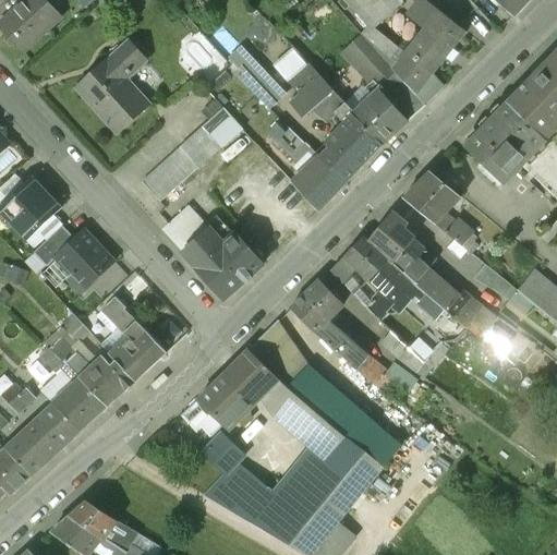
[(24,0),(0,23),(0,25),(23,50),(60,15),(45,0),(24,0)]
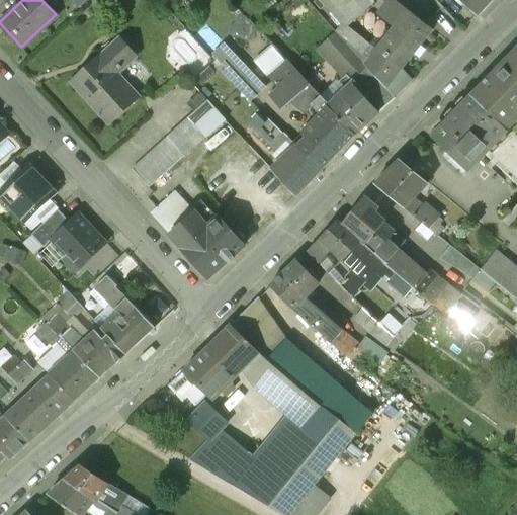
[(324,0),(342,19),(345,23),(371,1),(370,0),(324,0)]
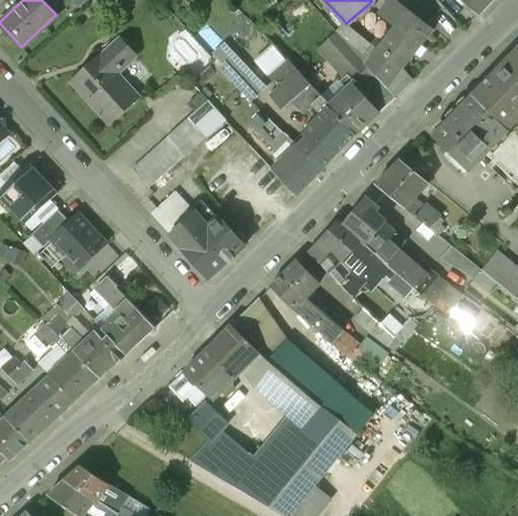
[(432,27),(398,0),(387,0),(378,11),(394,24),(374,48),(400,69),(401,68),(432,27)]
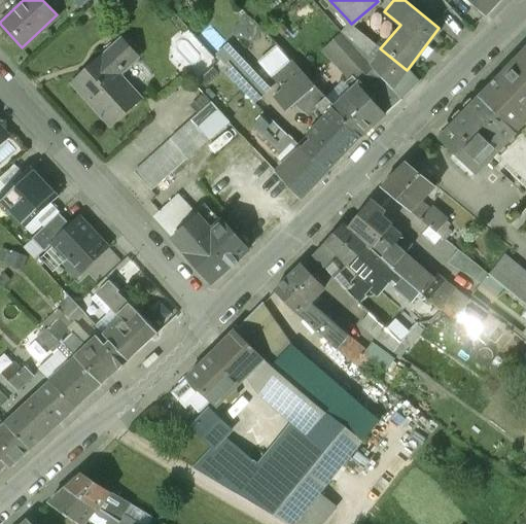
[(469,0),(485,13),(496,0),(469,0)]
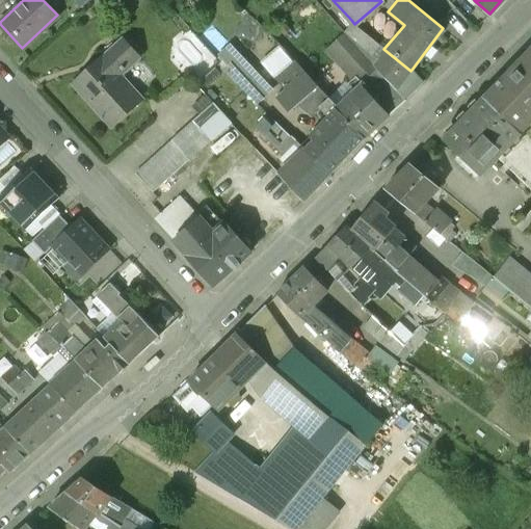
[(410,71),(383,49),(354,24),(351,20),(342,30),(404,97),(422,80),(412,70),(410,71)]
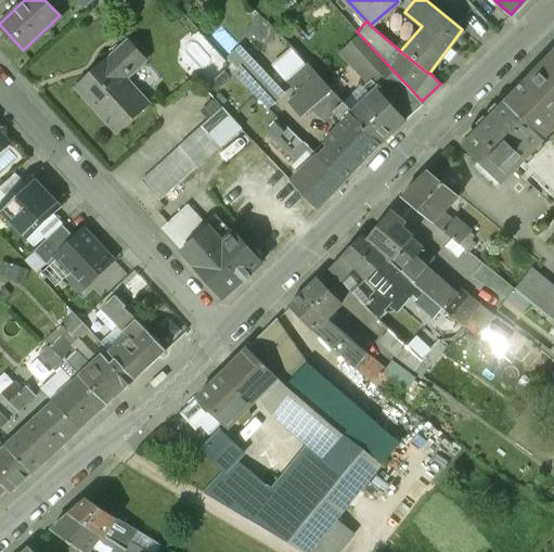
[(285,26),(279,33),(283,38),(291,30),(285,26)]
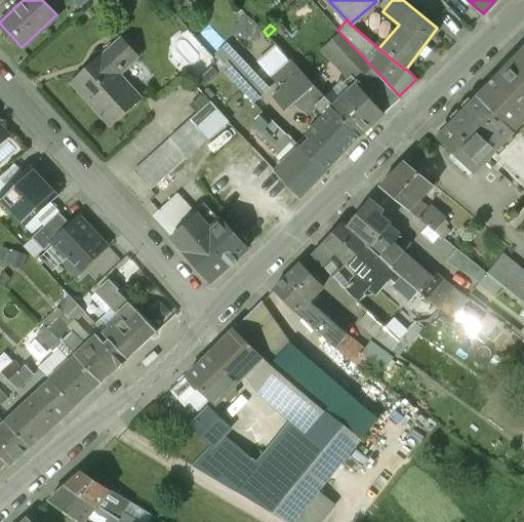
[(399,95),(337,30),(320,46),(330,58),(332,56),(351,77),(354,75),(371,93),(369,96),(384,112),(399,96),(399,95)]
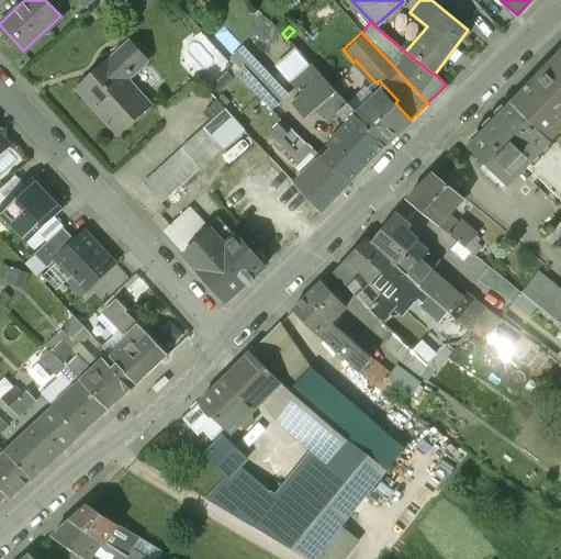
[(130,40),(78,87),(119,132),(150,104),(122,73),(126,68),(131,74),(147,58),(130,40)]
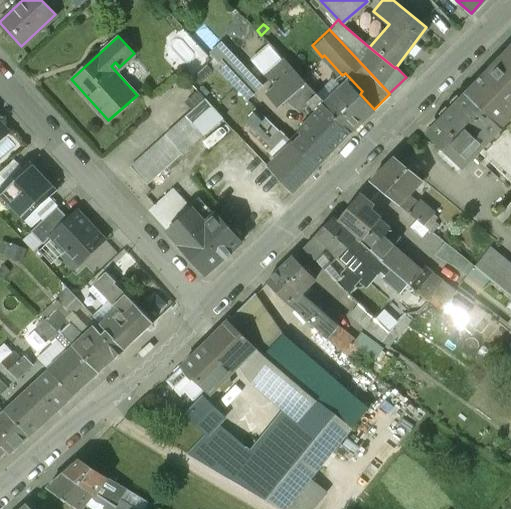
[(209,52),(248,93),(260,82),(221,40),(209,52)]
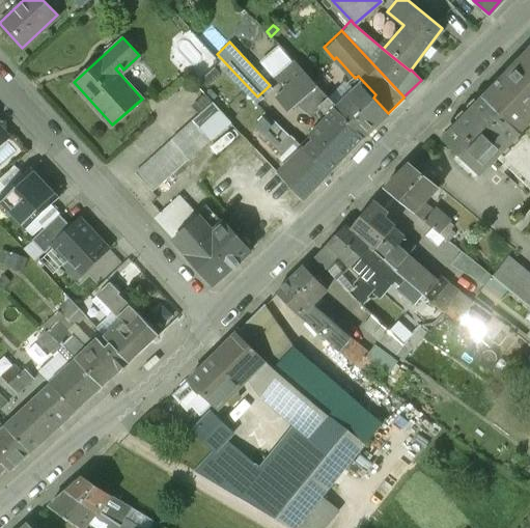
[(284,87),(276,95),(287,108),(298,99),(310,112),(317,105),(316,104),(326,95),(279,45),(260,61),(284,87)]
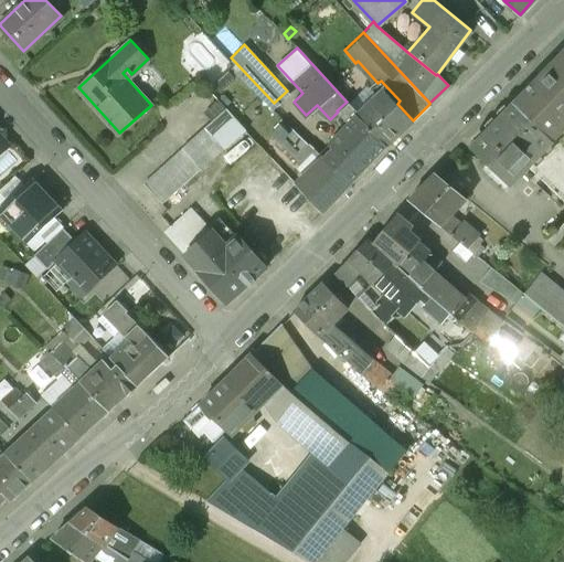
[(563,67),(555,60),(514,103),(553,139),(554,138),(563,128),(563,67)]
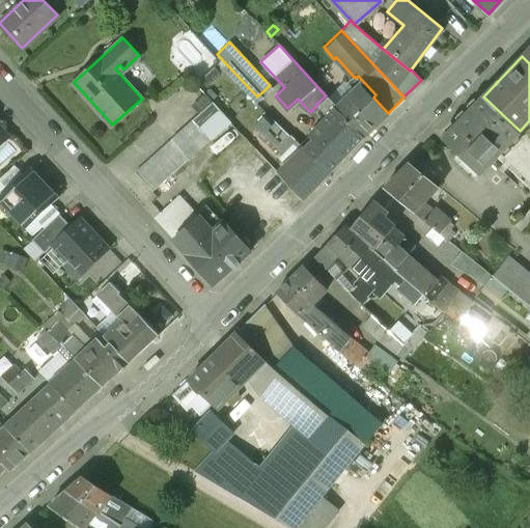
[(375,94),(358,76),(355,78),(350,84),(354,88),(335,106),(363,135),(388,113),(373,98),(375,94)]
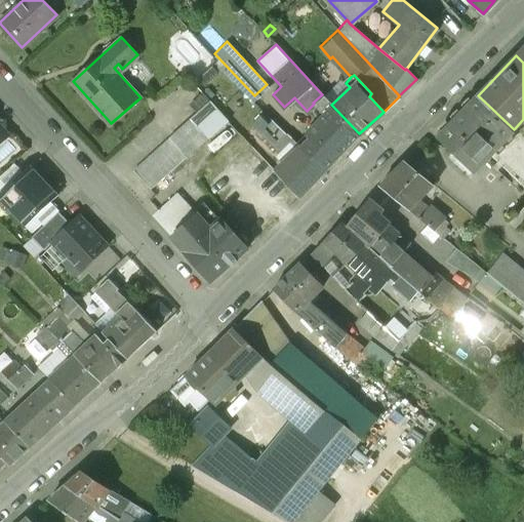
[(359,133),(331,105),(322,94),(313,103),(314,104),(322,112),(305,129),(310,134),(300,144),(325,168),(359,133)]
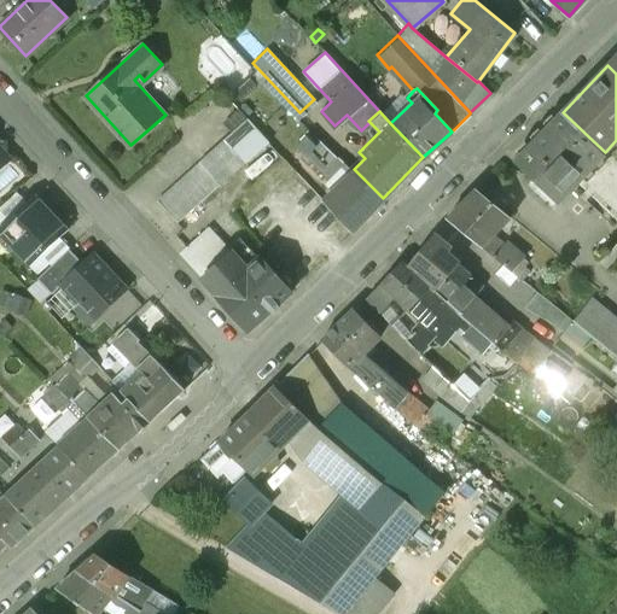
[(605,152),(563,112),(516,161),(558,202),(578,180),(616,218),(616,162),(606,151),(605,152)]
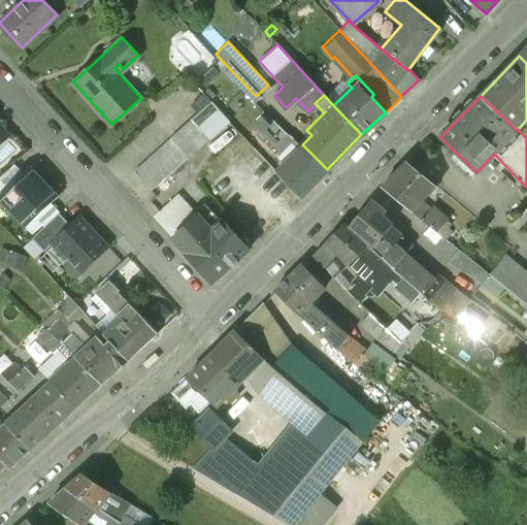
[(211,101),(135,170),(153,190),(229,121),(211,101)]
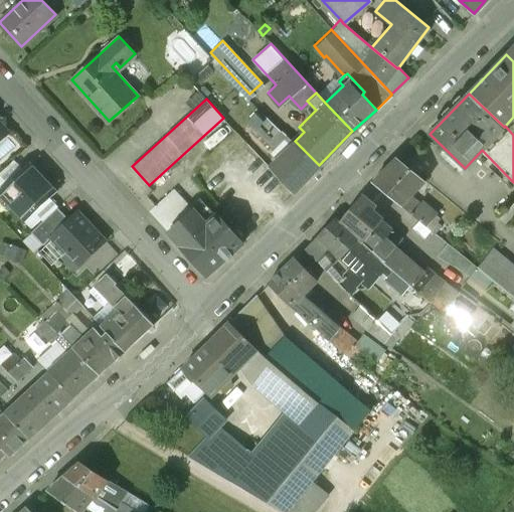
[(253,126),(274,145),(284,134),(264,115),(263,117),(258,113),(252,119),(257,123),(253,126)]
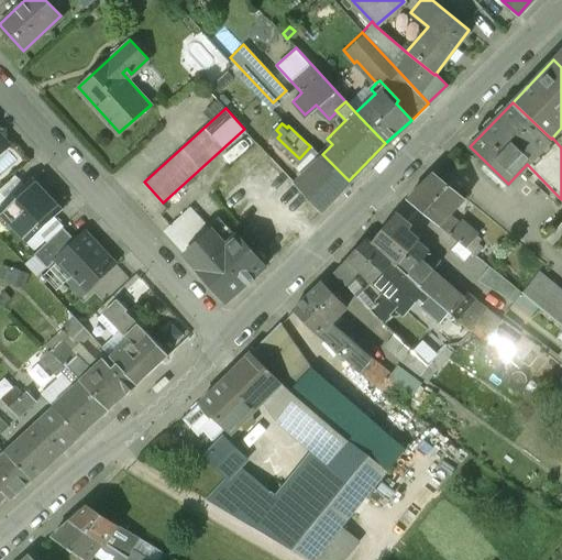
[(256,141),(246,150),(257,161),(266,152),(256,141)]
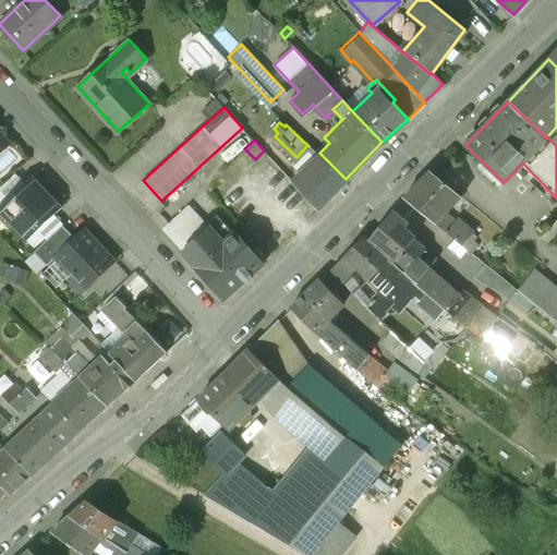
[(346,179),(319,153),(291,180),(317,208),(346,179)]
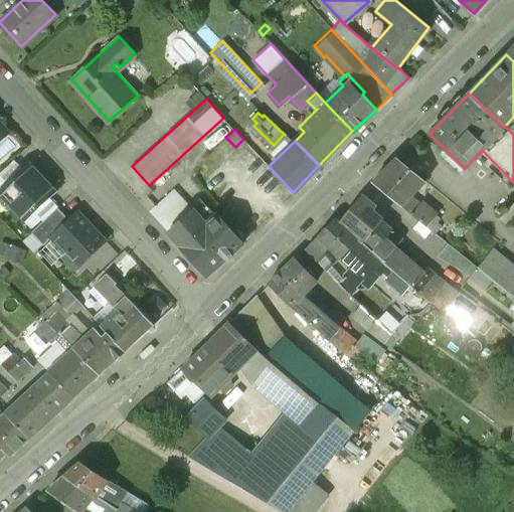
[(247,143),(239,150),(244,157),(252,149),(247,143)]
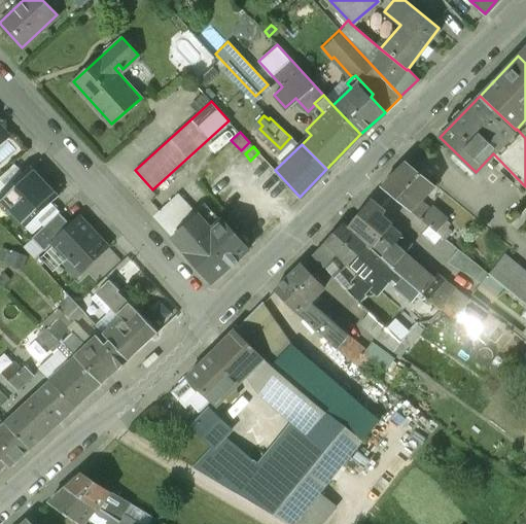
[(436,183),(407,159),(380,185),(420,218),(429,206),(420,199),(436,183)]
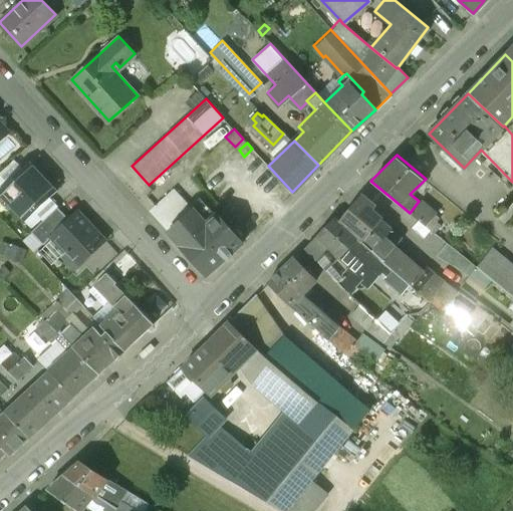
[(28,160),(0,186),(0,194),(24,220),(56,190),(28,160)]
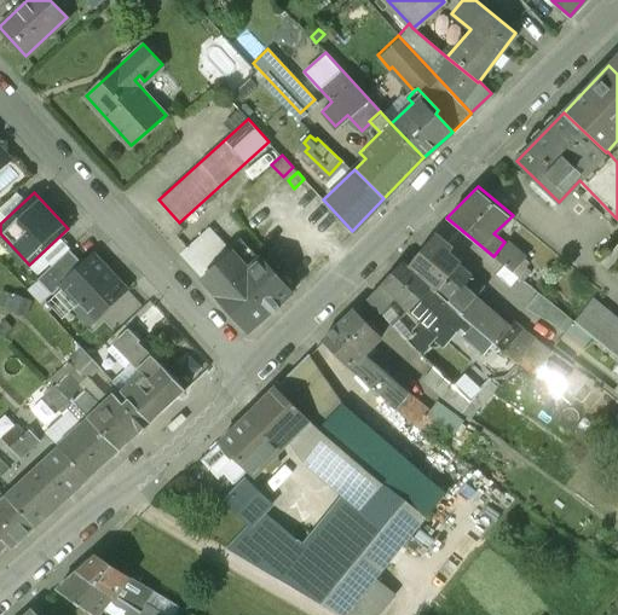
[(212,227),(191,248),(189,245),(182,253),(206,278),(236,253),(212,227)]
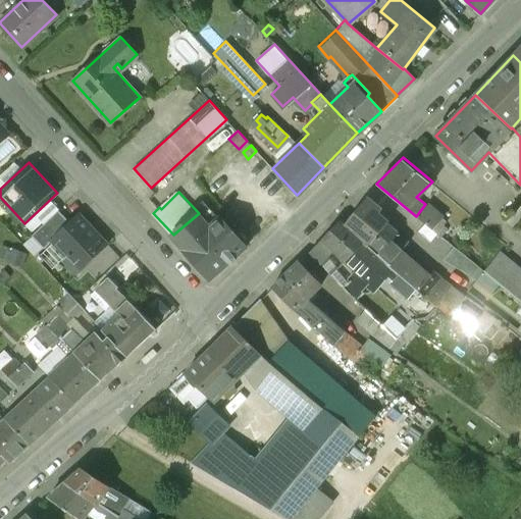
[(385,223),(361,202),(347,220),(370,241),(385,223)]
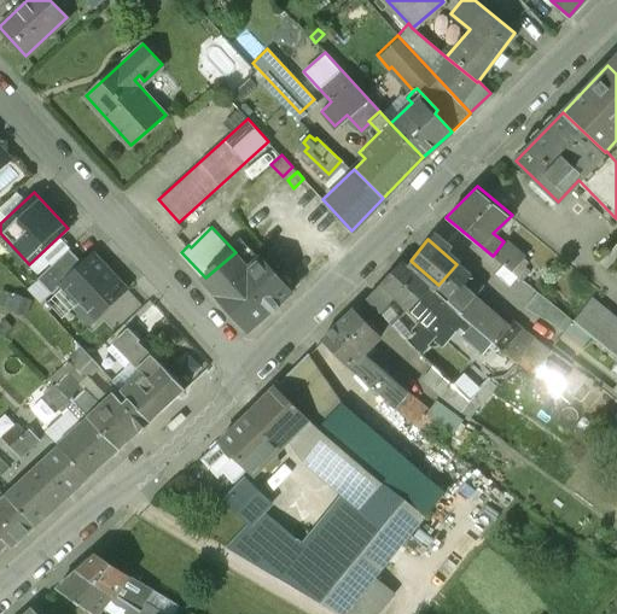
[(505,241),(504,241),(493,256),(502,263),(512,272),(519,262),(523,265),(528,259),(505,241)]
